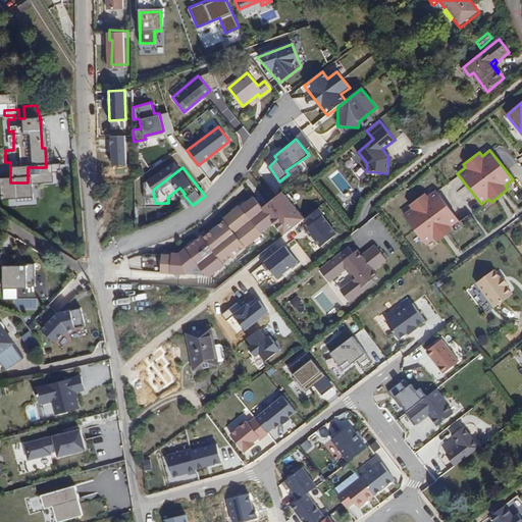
[(328,175),(345,199),(355,192),(337,168),(328,175)]
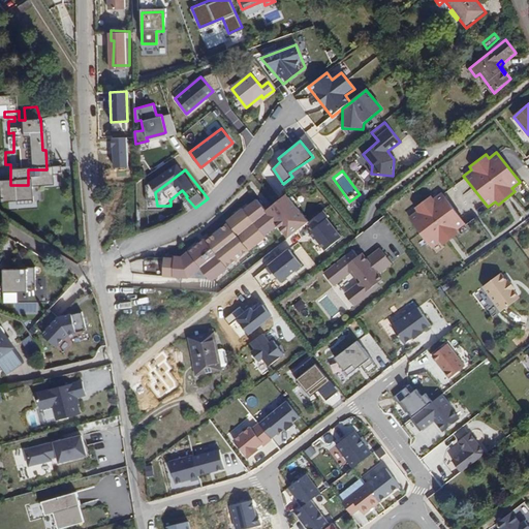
[(181,254),(162,255),(163,277),(186,277),(201,269),(213,280),(275,226),(286,237),(308,219),(285,191),(265,208),(255,197),(205,239),(181,254)]
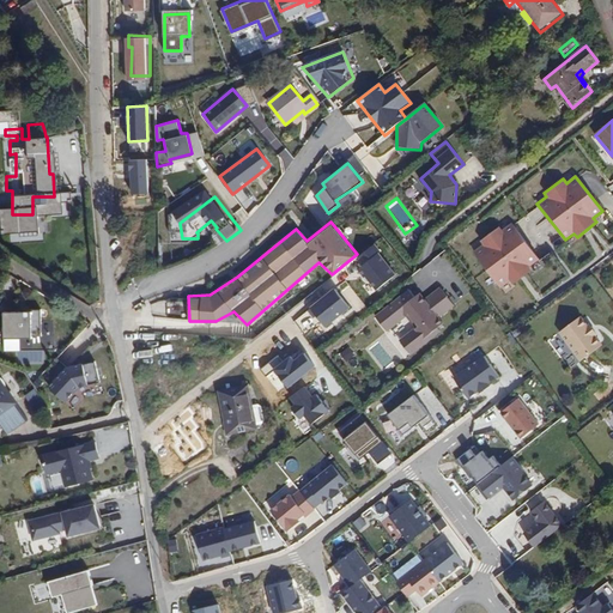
[(539,258),(511,223),(503,229),(499,224),(479,240),(483,244),(473,252),(501,286),(510,279),(514,285),(534,269),(530,265),(539,258)]
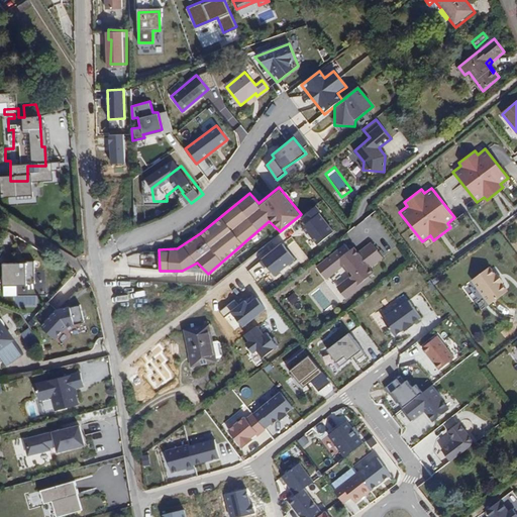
[(335,230),(316,206),(301,217),(305,222),(301,226),(316,245),(335,230)]
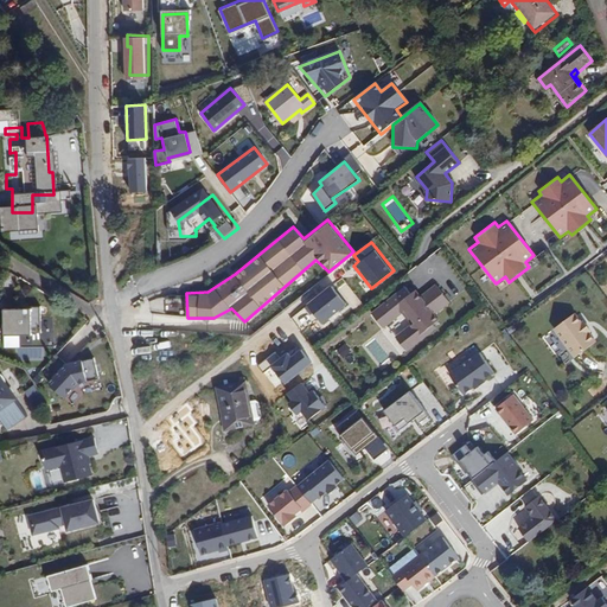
[(407,287),(372,313),(383,327),(402,313),(411,325),(404,331),(415,344),(436,327),(434,324),(439,320),(434,314),(451,302),(438,285),(416,301),(407,287)]
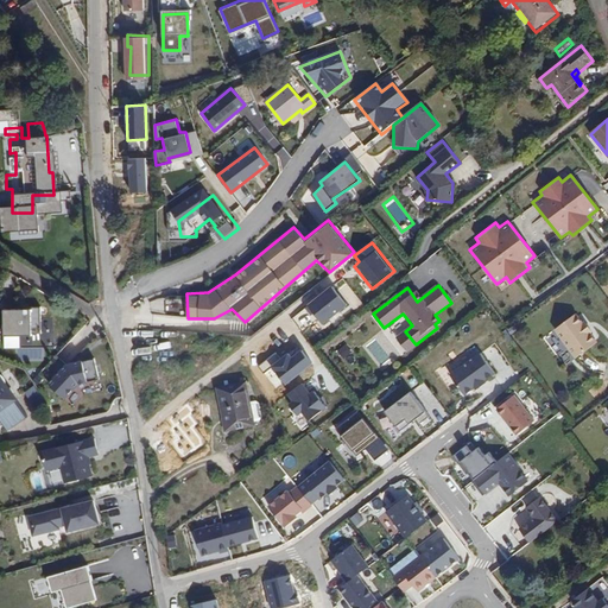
[(322,324),(347,304),(330,286),(306,304),(322,324)]
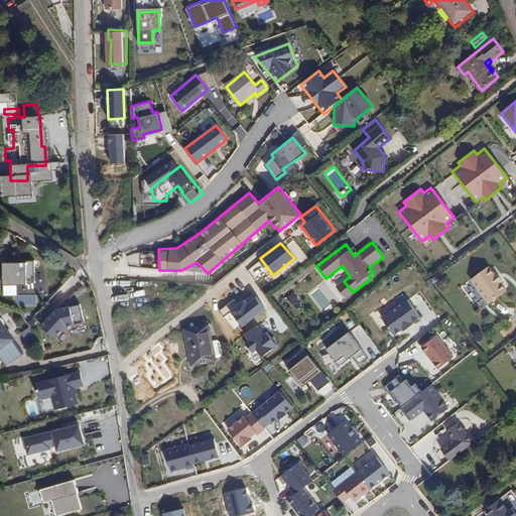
[(33,261),(2,262),(3,284),(34,283),(33,261)]
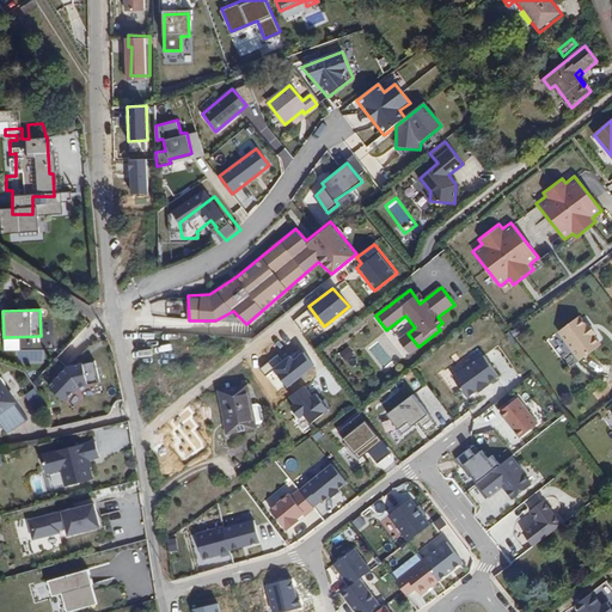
[(579,312),(556,332),(580,360),(603,341),(579,312)]
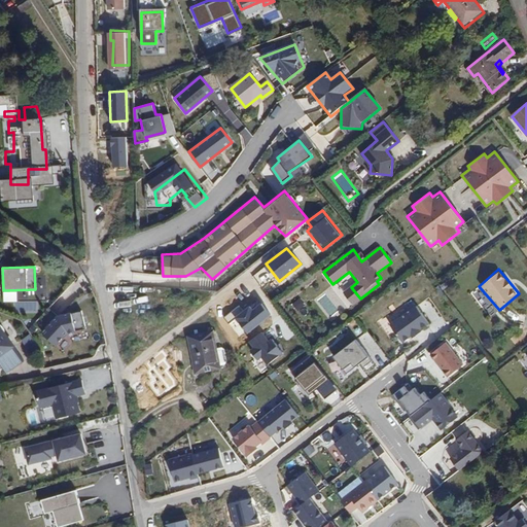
[(433,270),(429,273),(433,279),(437,276),(433,270)]
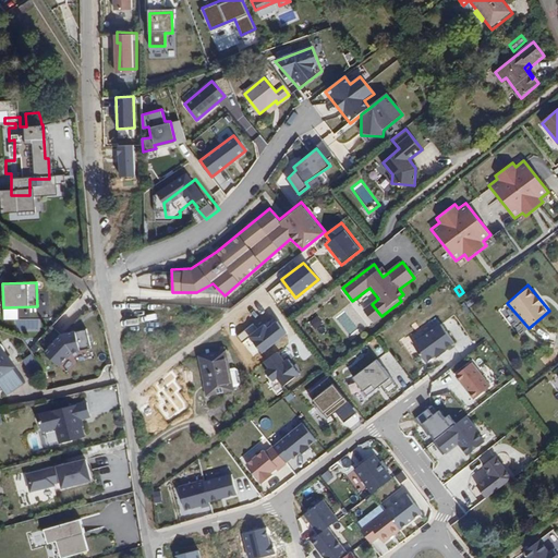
[(350,336),(358,328),(343,311),(335,317),(350,336)]
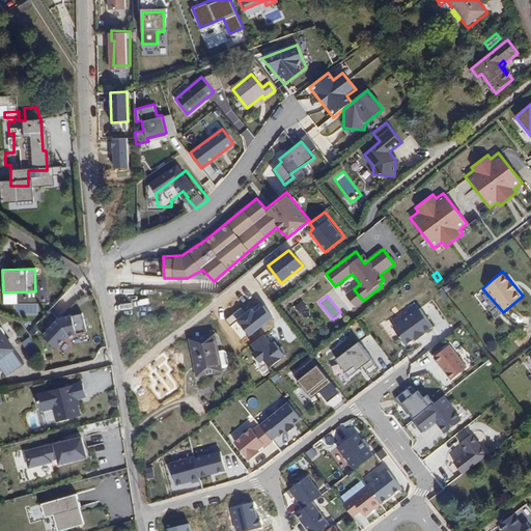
[(295,305),(299,313),(308,308),(303,300),(295,305)]
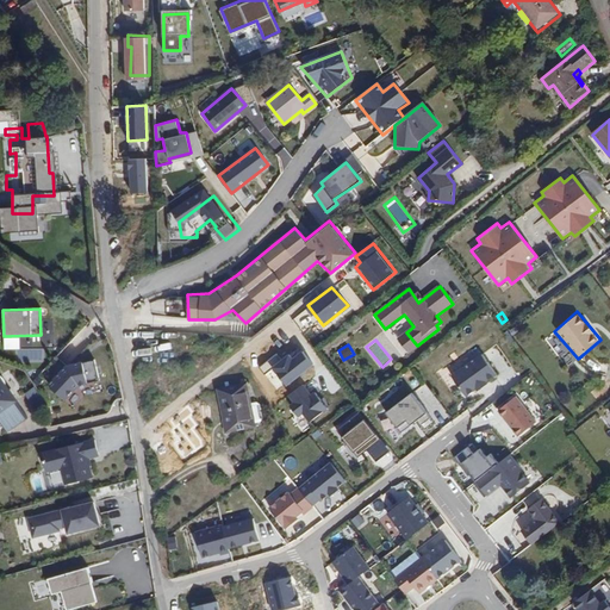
[(481,354),(452,375),(466,397),(496,374),(481,354)]
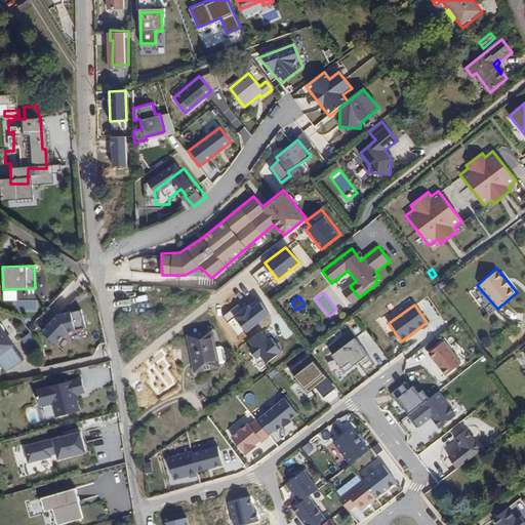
[(87,327),(82,307),(55,313),(39,331),(55,346),(69,331),(87,327)]
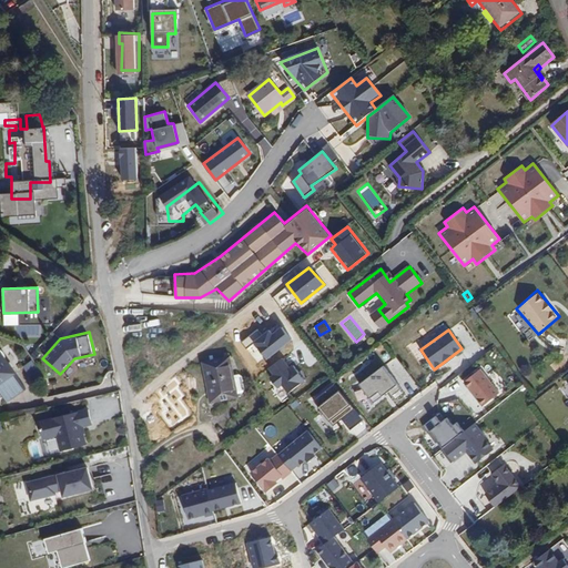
[(17,372),(0,347),(0,391),(7,402),(26,388),(14,374),(17,372)]
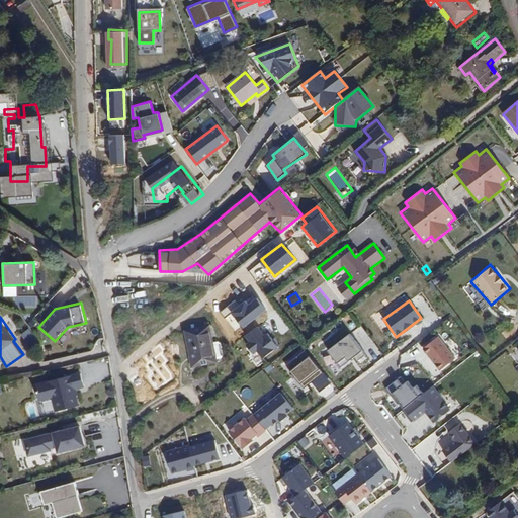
[(277,345),(258,323),(244,335),(249,340),(245,344),(253,353),(257,350),(263,357),(277,345)]
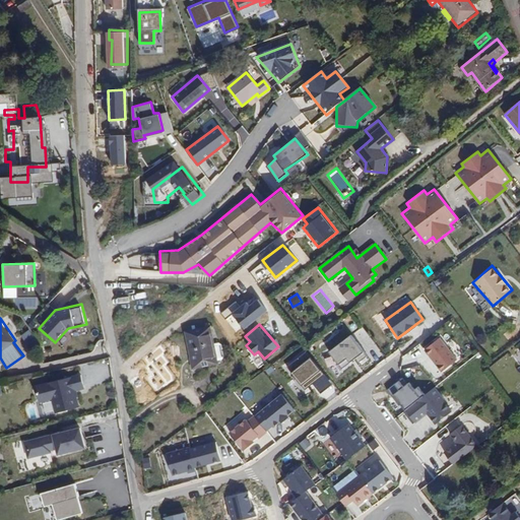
[(211,328),(186,332),(194,369),(218,364),(211,328)]
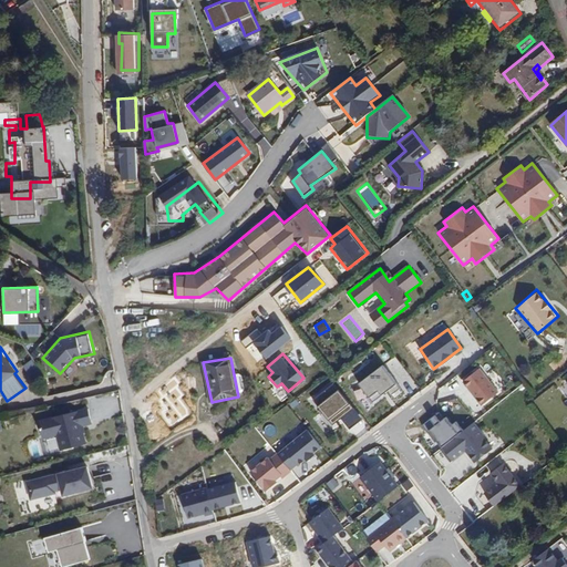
[(382,362),(357,382),(372,402),(388,390),(391,394),(401,387),(382,362)]
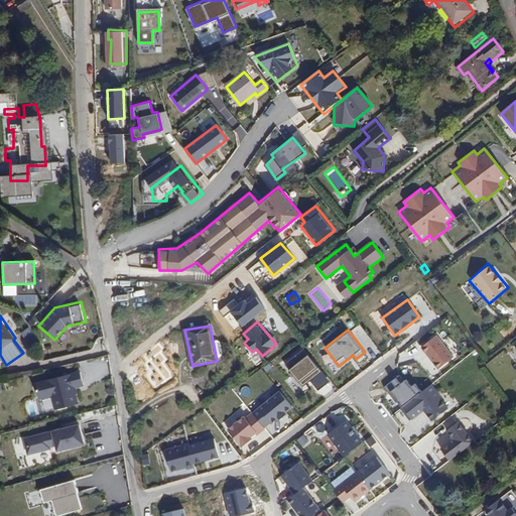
[(455,356),(436,334),(421,347),(438,368),(455,356)]
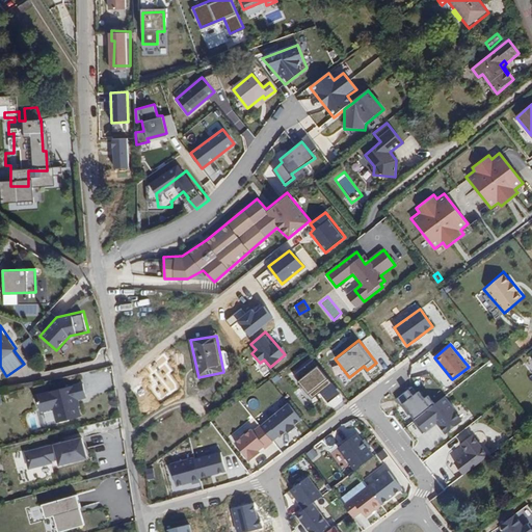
[(298,378),(314,365),(310,360),(294,373),(298,378)]
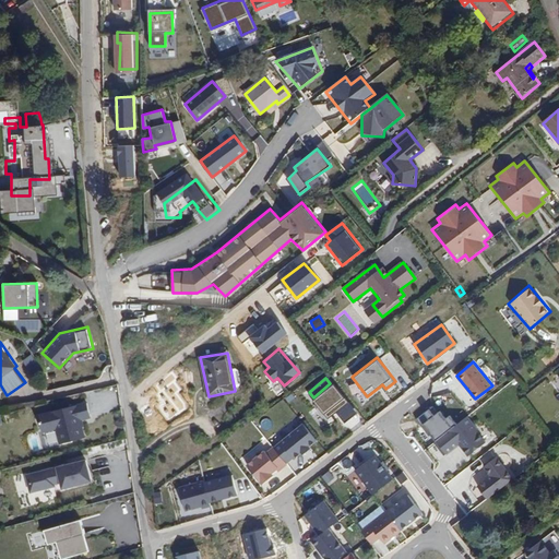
[(356,413),(333,383),(312,400),(328,420),(339,412),(345,420),(356,413)]
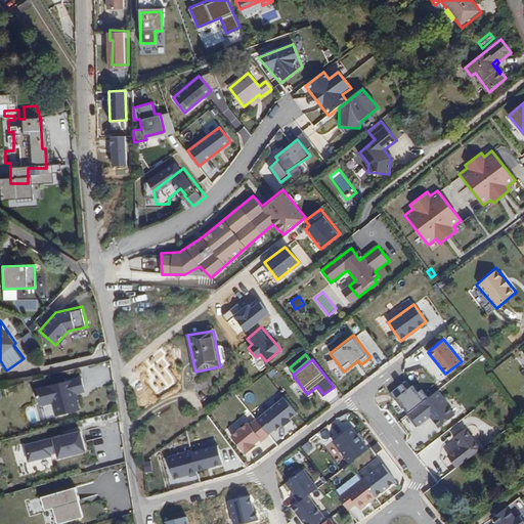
[(407,388),(403,382),(390,392),(406,413),(429,395),(422,388),(418,391),(412,384),(407,388)]
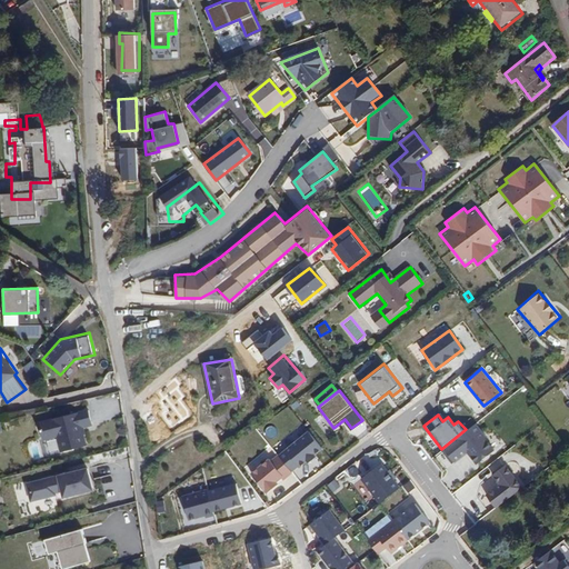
[(87,428),(83,416),(63,421),(63,420),(32,428),(37,443),(51,440),(56,457),(80,451),(75,431),(87,428)]
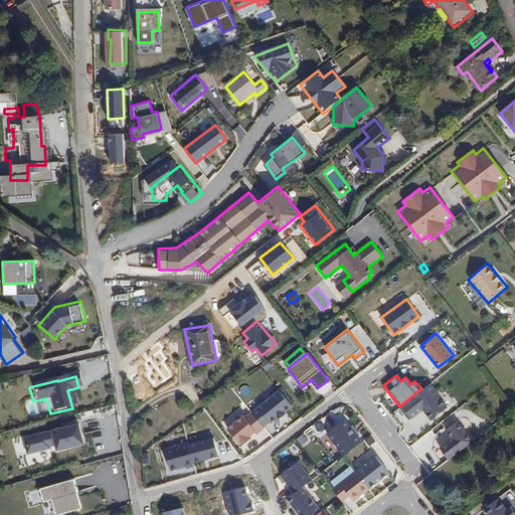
[(421,388),(399,406),(410,418),(421,408),(433,419),(449,406),(431,382),(421,388)]
